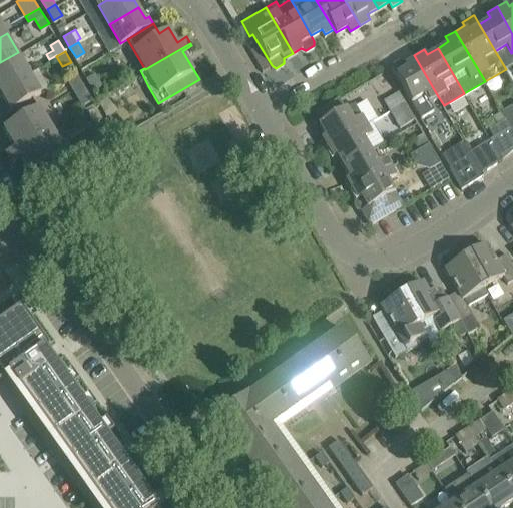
[(0,88),(29,71),(18,52),(0,62),(0,88)]
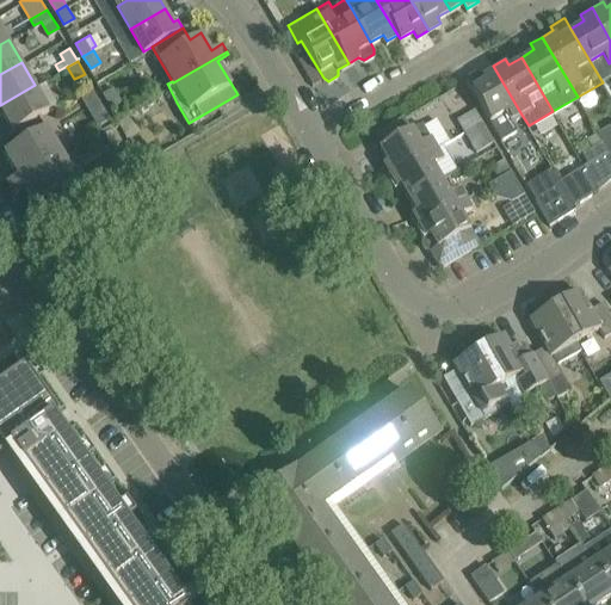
[(493,66),(482,72),(476,68),(468,74),(468,80),(501,137),(517,129),(512,119),(522,115),(493,66)]
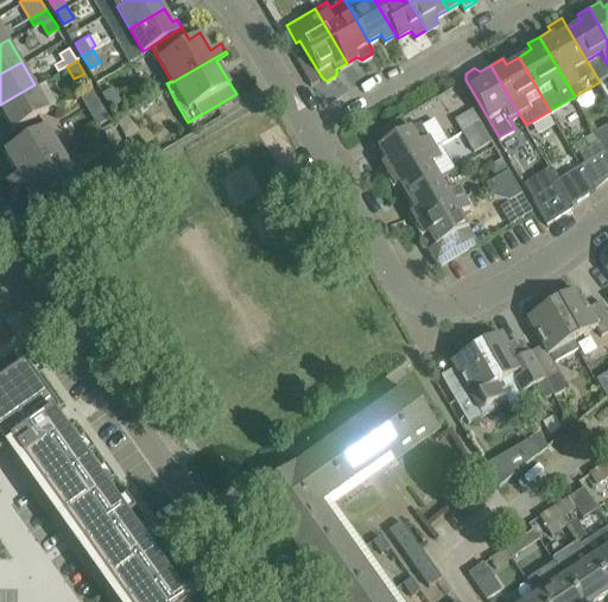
[(35,84),(0,105),(0,106),(13,127),(8,130),(16,141),(45,124),(39,113),(48,107),(48,106),(58,100),(45,78),(35,84)]
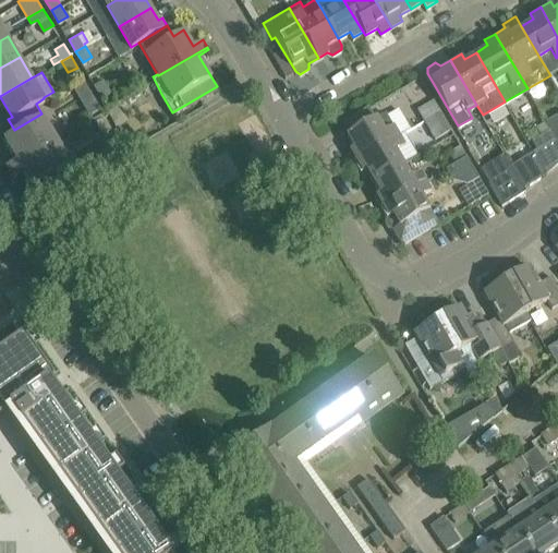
[(106,84),(97,89),(101,96),(110,91),(106,84)]
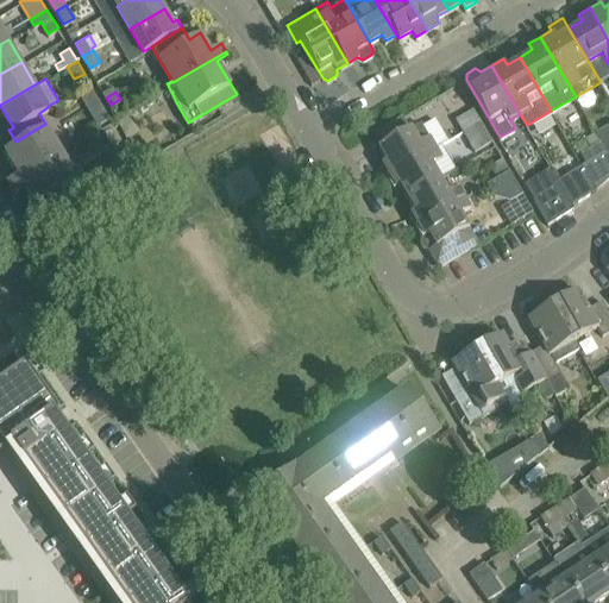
[(102,102),(90,110),(99,123),(111,115),(107,111),(102,102)]
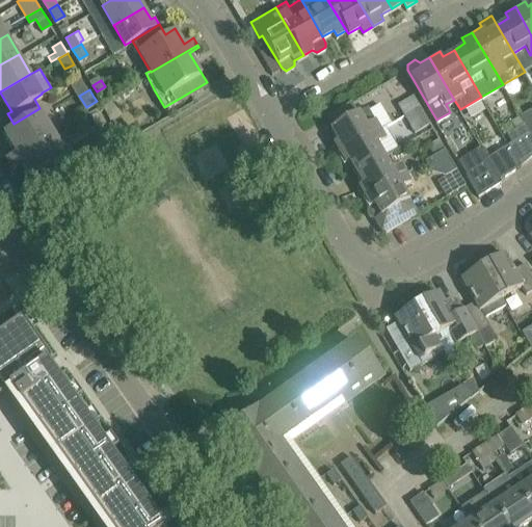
[(414,93),(404,99),(396,103),(399,109),(393,112),(392,110),(381,116),(386,123),(404,113),(420,104),(414,93)]
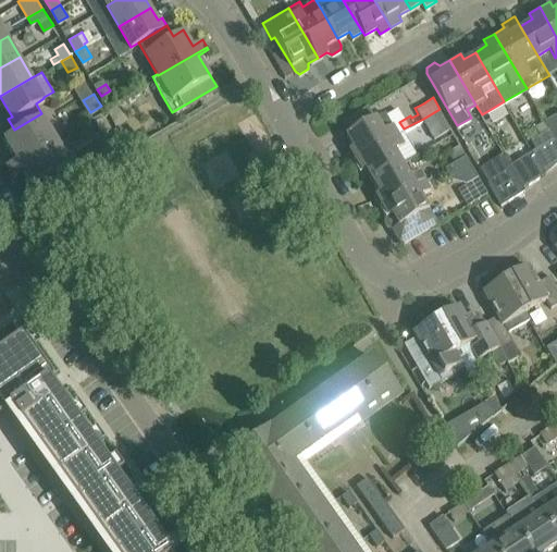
[(440,109),(423,119),(433,136),(449,126),(446,121),(440,109)]
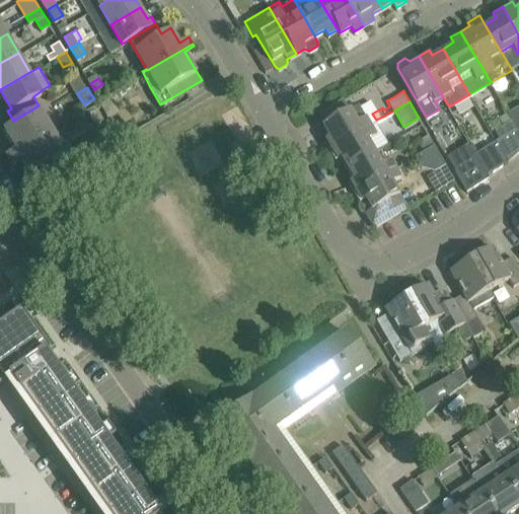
[(95,102),(87,107),(96,122),(104,118),(95,102)]
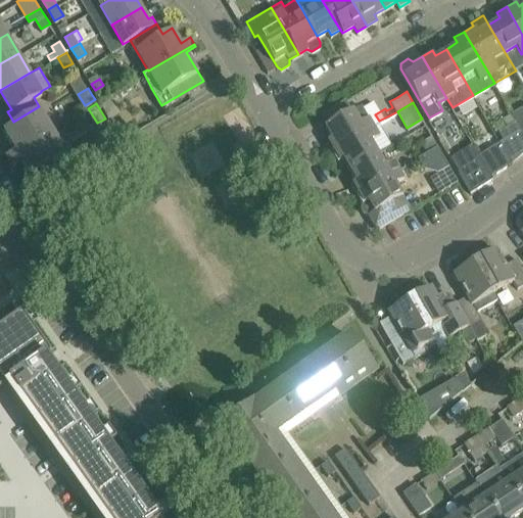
[(326,139),(332,149),(374,125),(368,115),(361,103),(352,108),(325,124),(331,136),(326,139)]
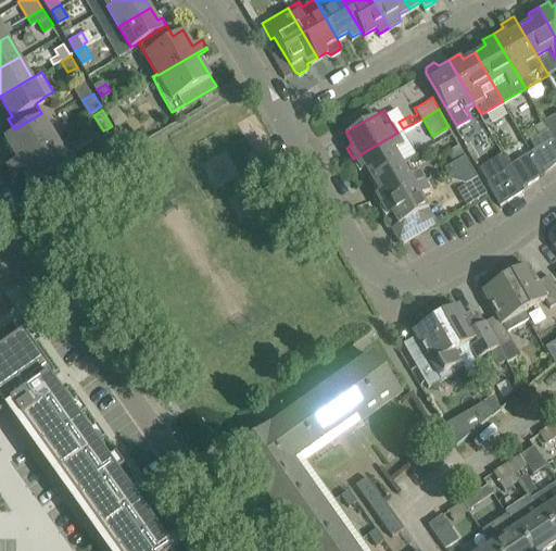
[(555,111),(543,119),(548,127),(551,133),(555,128),(555,111)]
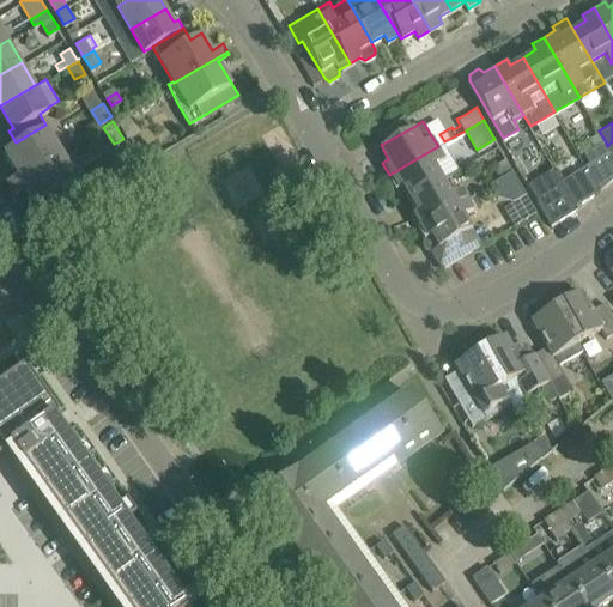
[(46,125),(16,143),(4,150),(18,174),(6,180),(8,182),(61,151),(46,125)]
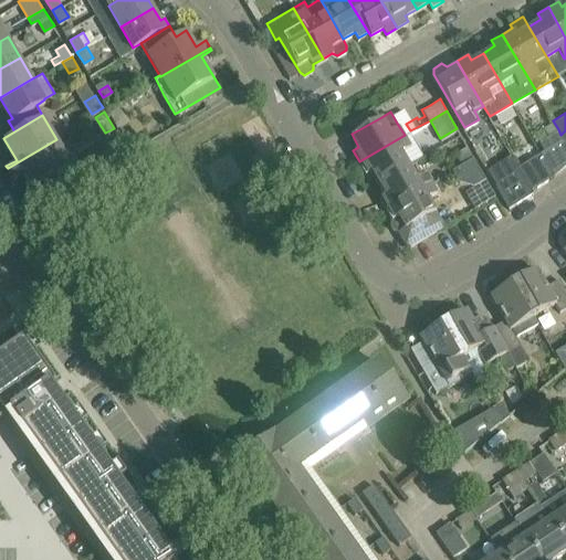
[(124,115),(115,120),(118,127),(128,122),(124,115)]
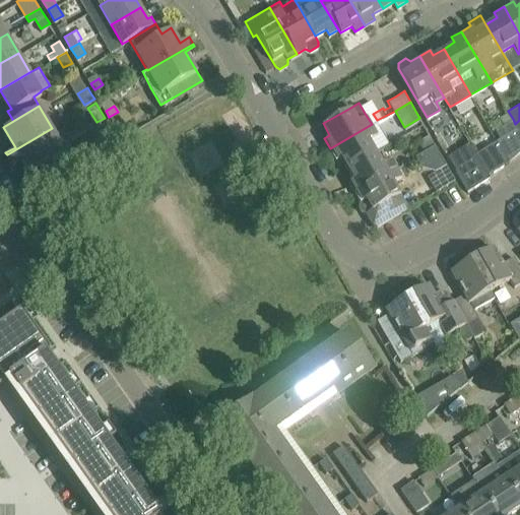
[(519,131),(515,124),(513,119),(496,129),(500,137),(509,152),(519,145),(519,131)]
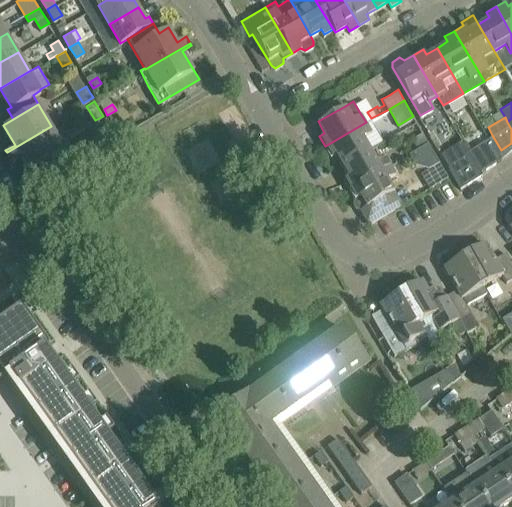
[(342,164),(369,148),(363,137),(372,132),(366,122),(325,146),(330,156),(336,153),(342,164)]
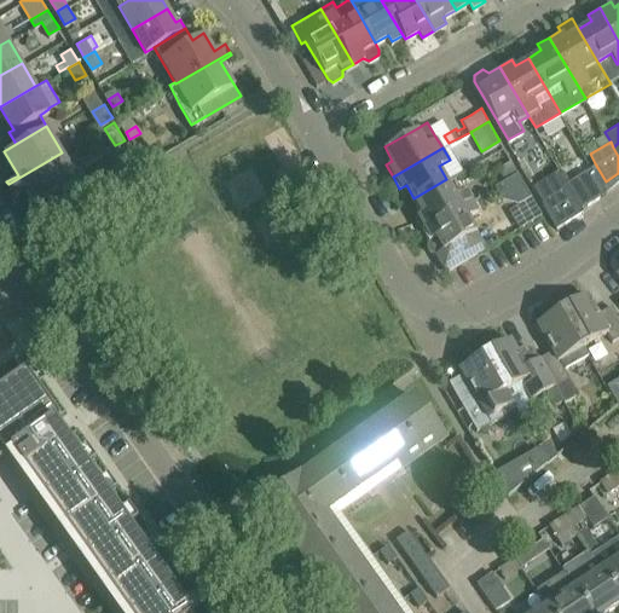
[(13,192),(24,186),(41,215),(90,186),(82,174),(76,178),(62,152),(9,184),(13,192)]
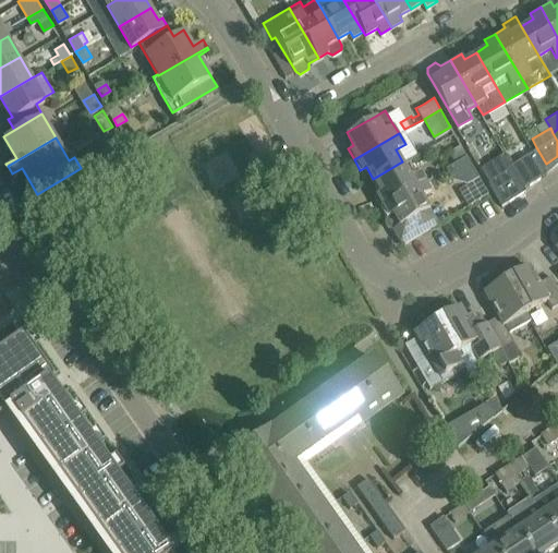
[(450,148),(457,159),(466,154),(460,143),(450,148)]
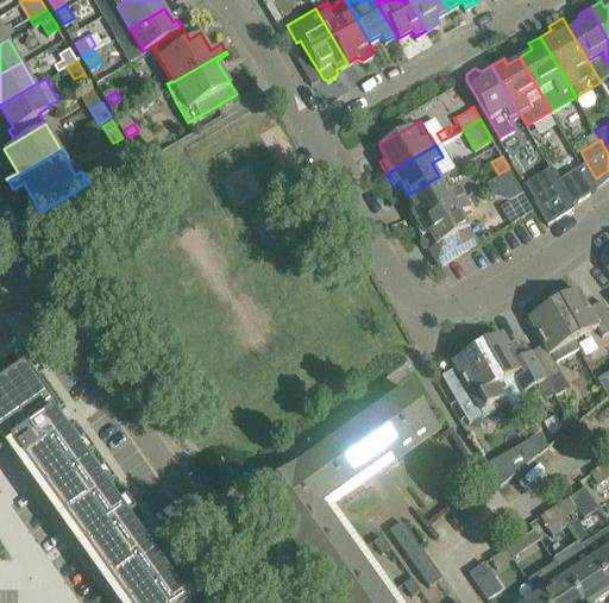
[(522,190),(516,181),(509,168),(498,174),(487,181),(495,194),(510,198),(522,190)]
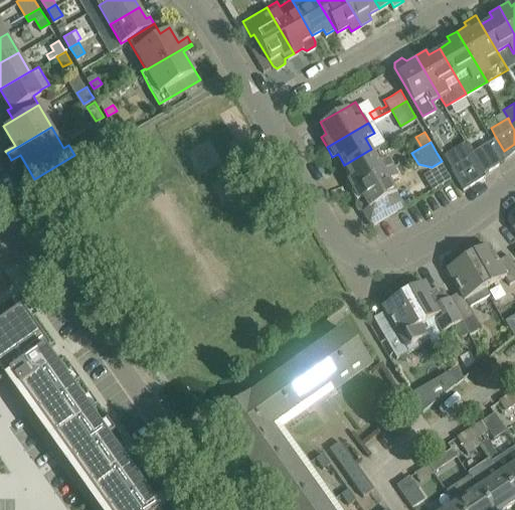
[(473,153),(483,171),(494,165),(481,144),(471,150),(473,153)]
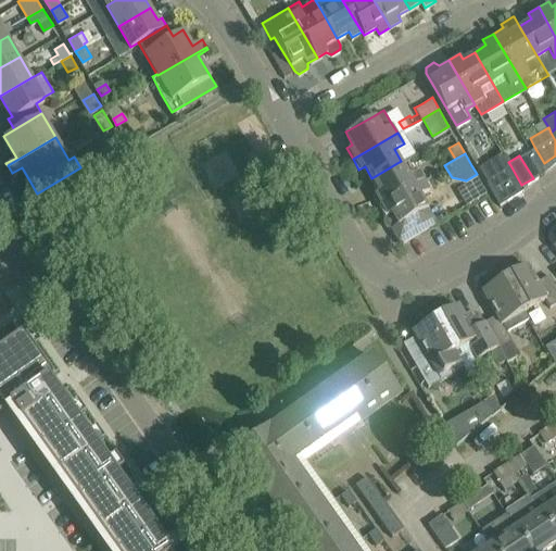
[(379,203),(424,177),(417,167),(408,173),(401,161),(371,178),(378,190),(373,192),(379,203)]
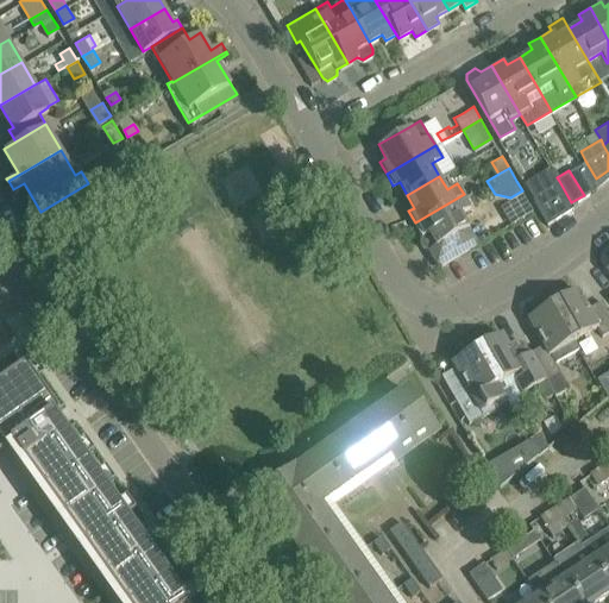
[(573,206),(571,202),(559,181),(546,189),(562,213),(573,206)]
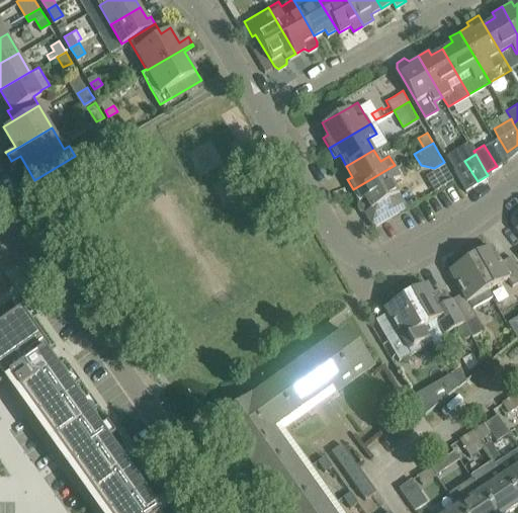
[(365,210),(373,225),(406,205),(391,180),(400,174),(395,165),(353,189),(358,198),(356,204),(359,209),(365,210)]
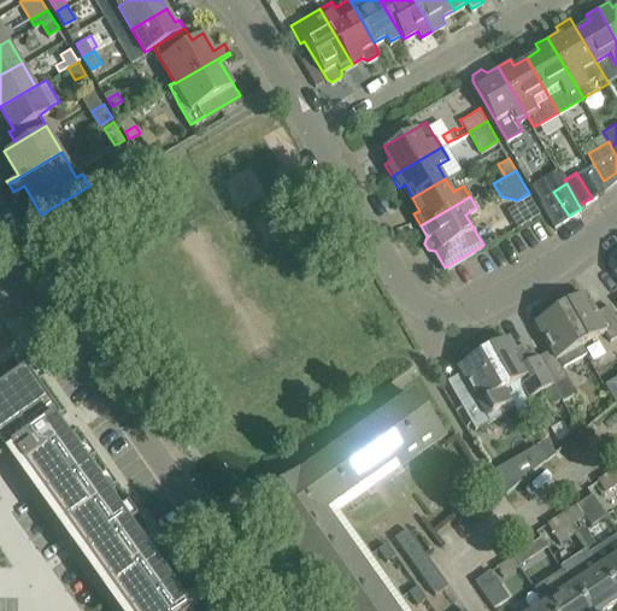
[(585,291),(559,305),(581,342),(606,328),(611,338),(616,333),(616,313),(610,301),(595,310),(585,291)]
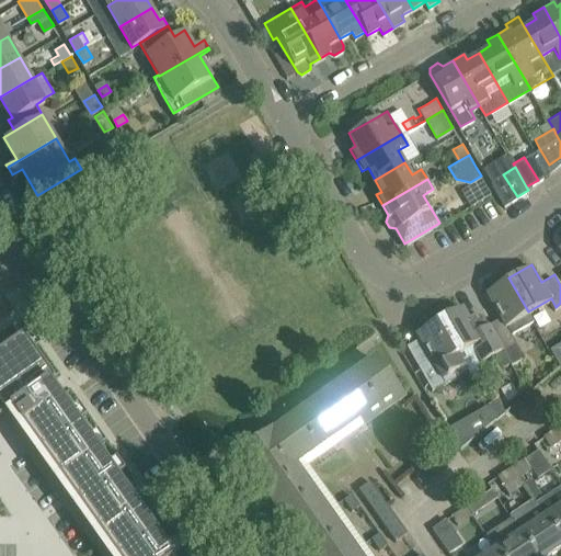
[(533,319),(528,311),(508,278),(485,291),(501,316),(488,322),(510,361),(511,362),(525,354),(511,331),(533,319)]
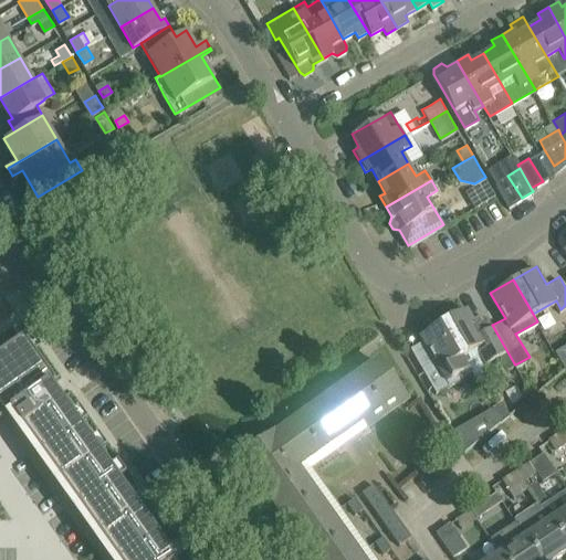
[(484,362),(494,357),(500,354),(506,368),(514,363),(492,325),(489,318),(484,321),(483,319),(478,318),(474,321),(465,307),(443,320),(462,355),(467,362),(481,355),(484,362)]
